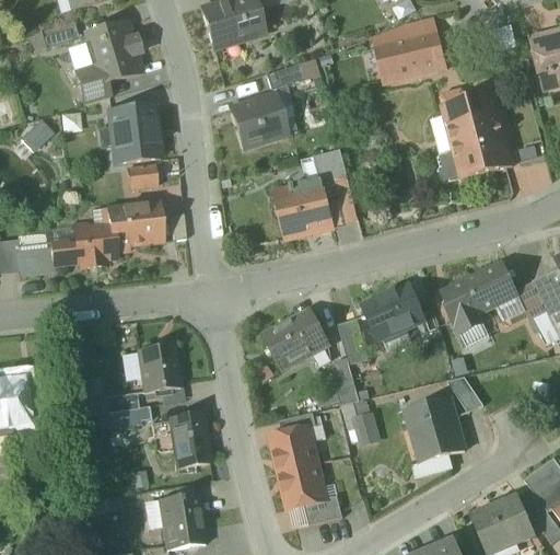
[(70,0),(72,9),(101,0),(70,0)]
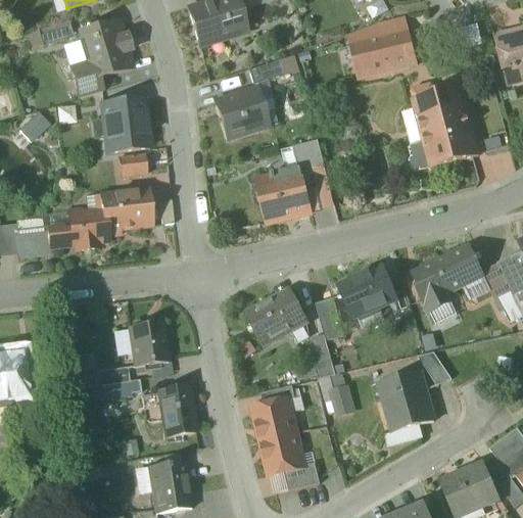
[(211,0),(187,7),(198,45),(200,44),(199,42),(230,33),(230,35),(247,30),(238,0),(211,0)]
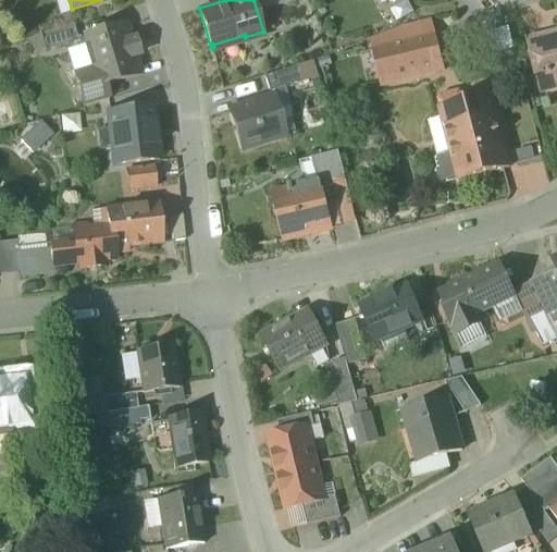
[(431,16),(406,22),(397,25),(410,75),(444,68),(444,66),(434,29),(431,16)]
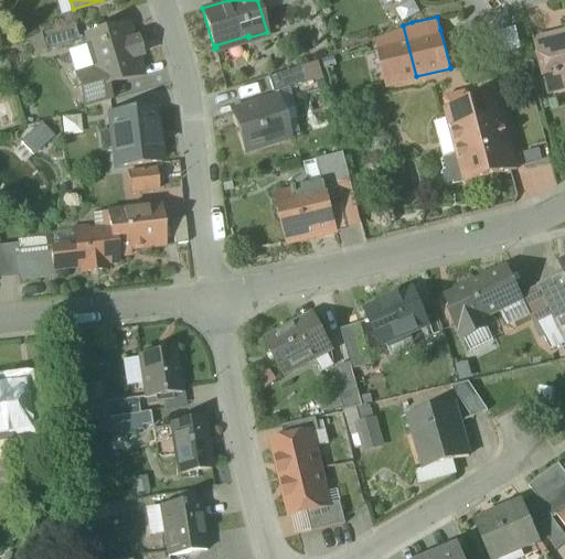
[(478,20),(440,30),(450,67),(450,68),(462,65),(465,77),(491,70),(478,20)]
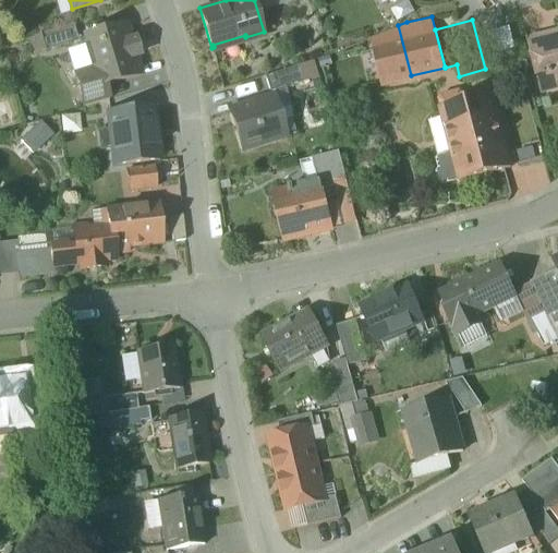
[(73,22),(40,32),(45,48),(79,37),(73,22)]
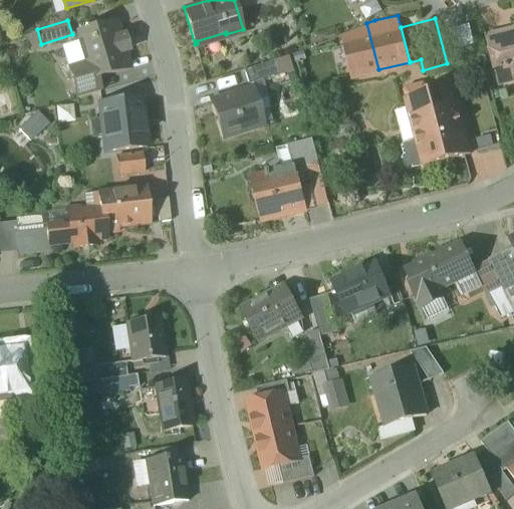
[(114,20),(77,31),(87,63),(69,68),(77,95),(100,89),(96,76),(129,66),(123,49),(127,48),(123,33),(119,35),(114,20)]
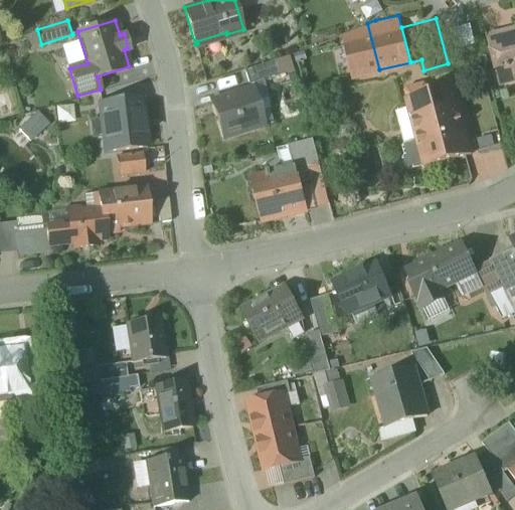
[(367,23),(342,33),(352,76),(379,69),(367,23)]
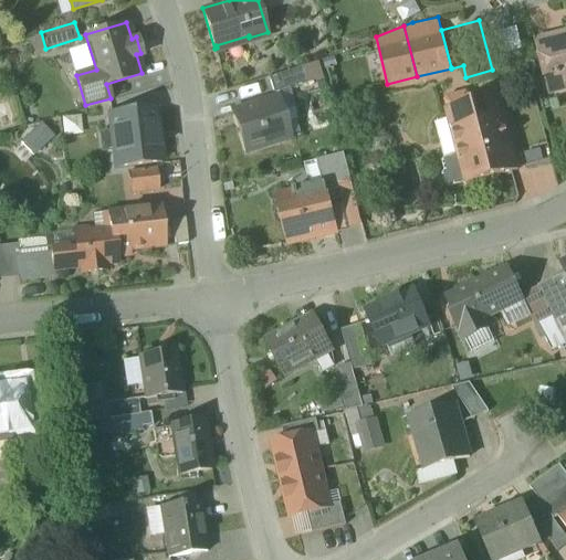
[(565,30),(536,38),(548,83),(565,77),(565,30)]
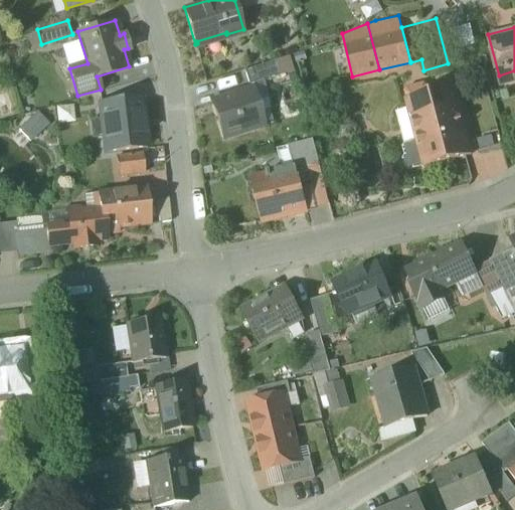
[(275,57),(244,67),(248,82),(280,72),(275,57)]
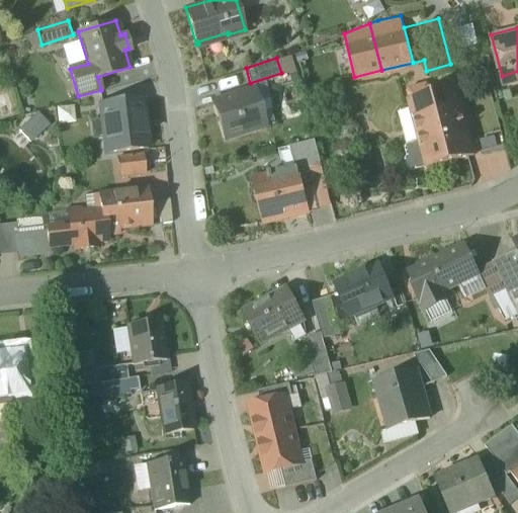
[(455,84),(409,96),(427,165),(473,152),(455,84)]
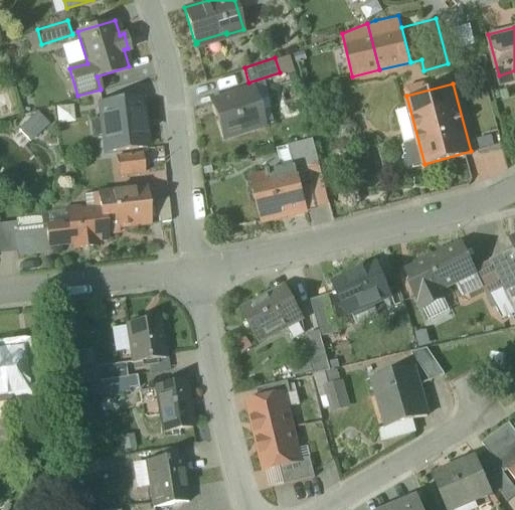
[(251,87),(212,99),(223,136),(263,123),(251,87)]
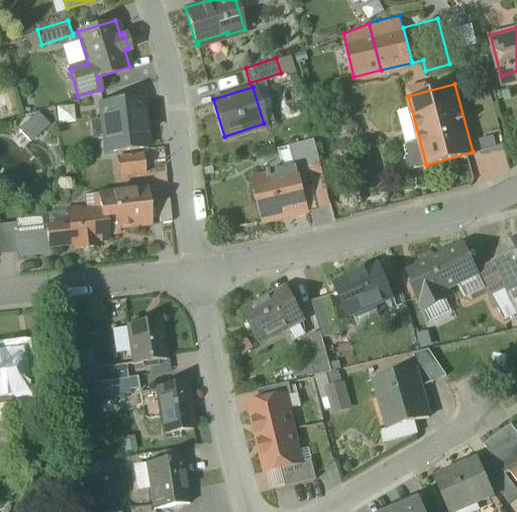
[(140,95),(105,97),(108,149),(143,147),(140,95)]
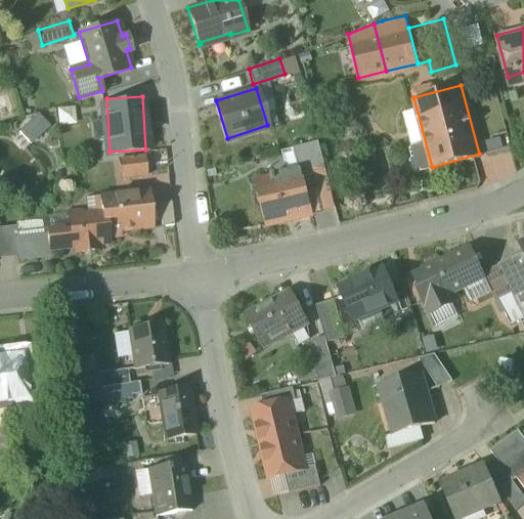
[(318,138),(294,145),(300,169),(301,169),(302,175),(326,169),(318,138)]
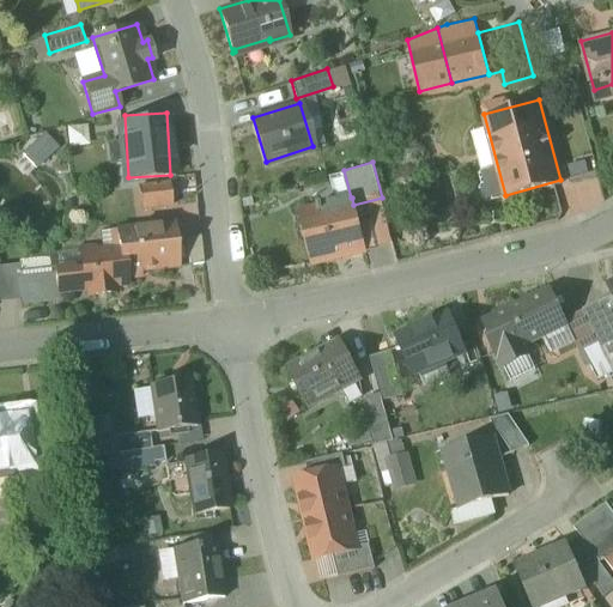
[(170,180),(139,183),(141,205),(173,201),(170,180)]
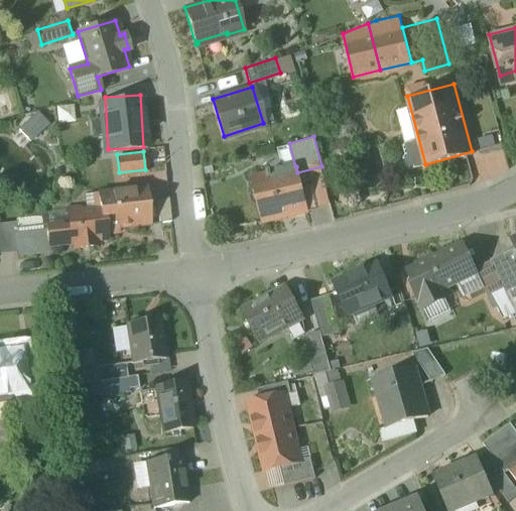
[(295,166),(270,172),(270,169),(267,170),(267,173),(253,176),(263,219),(306,209),(297,172),(296,166),(295,166)]
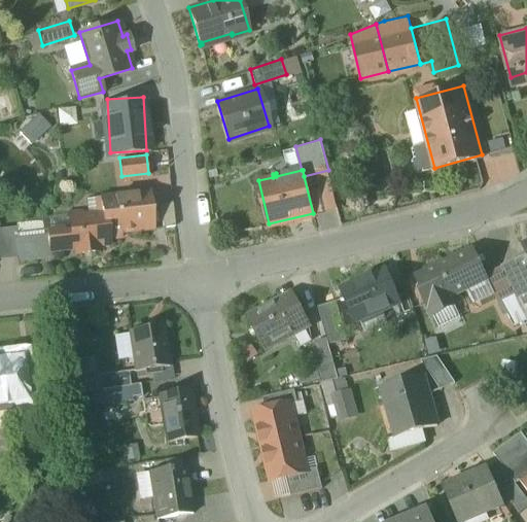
[(149,189),(101,196),(103,212),(86,214),(81,210),(68,211),(70,225),(47,229),(47,233),(46,233),(48,250),(51,250),(67,248),(67,246),(76,245),(76,251),(98,249),(98,243),(108,242),(108,237),(121,236),(120,231),(154,227),(149,189)]
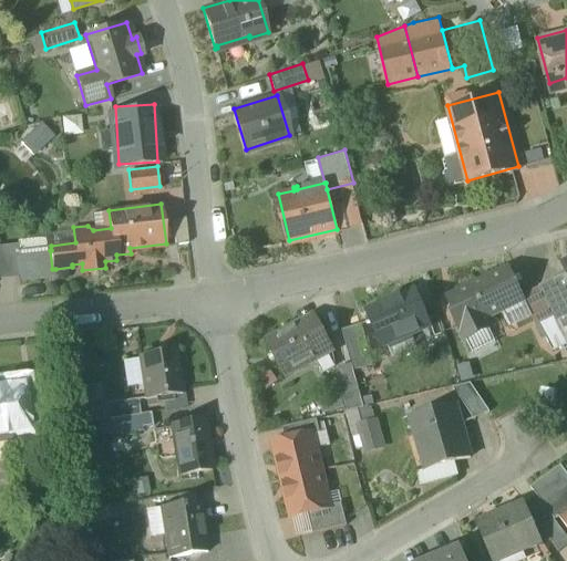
[(17,241),(0,243),(0,276),(18,274),(16,255),(19,253),(17,241)]
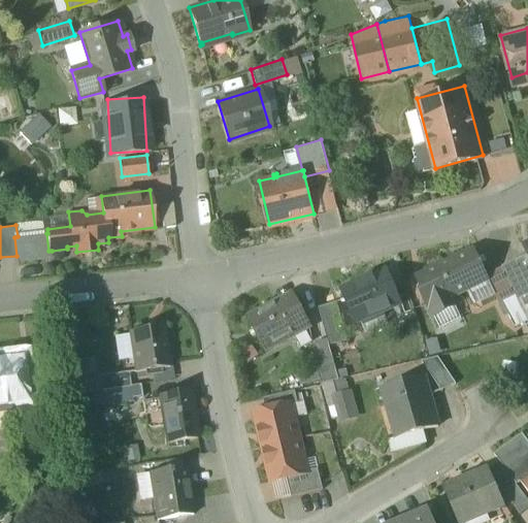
[(18,236),(14,237),(17,256),(18,260),(52,257),(52,251),(48,251),(46,233),(18,236)]
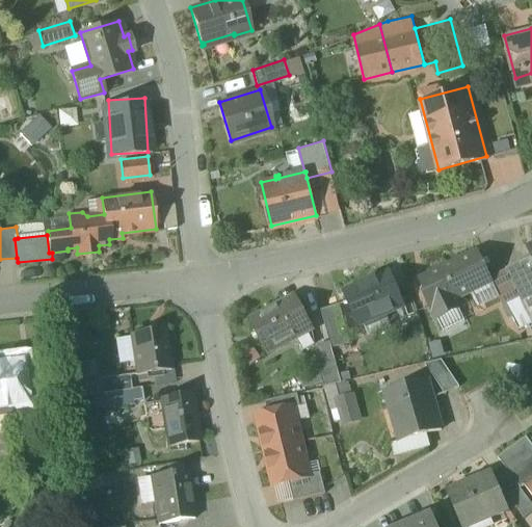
[(478,248),(441,266),(455,296),(456,296),(493,279),(478,248)]
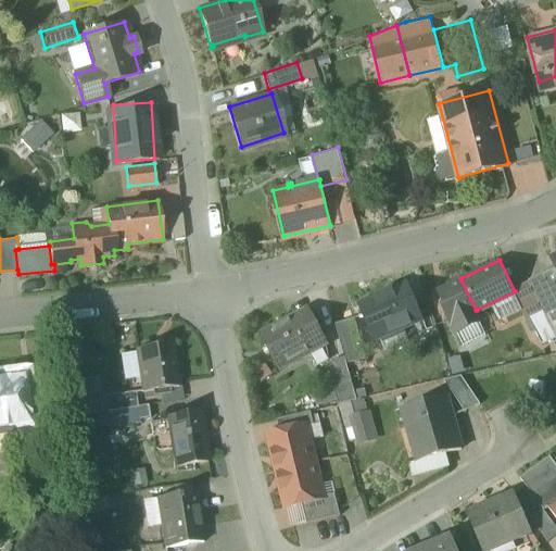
[(555,293),(544,270),(528,278),(542,308),(542,309),(545,313),(555,308),(555,293)]
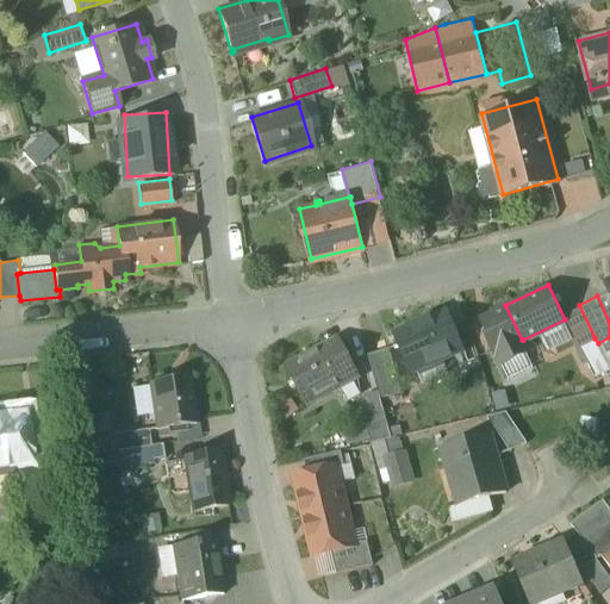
[(505,305),(483,317),(489,331),(487,335),(500,362),(528,349),(523,340),(522,340),(505,305)]
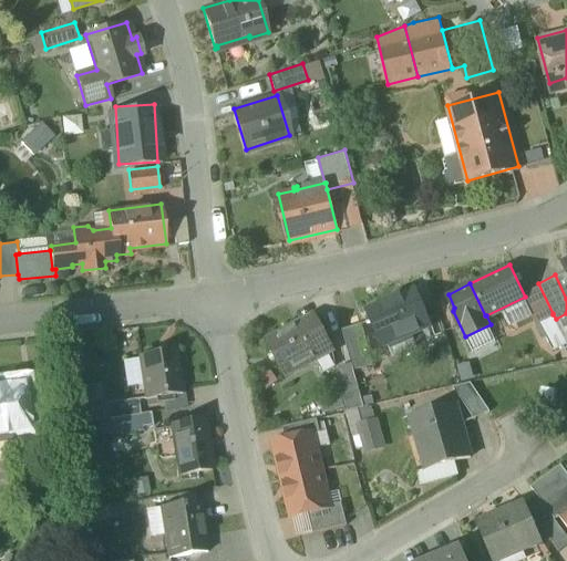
[(414,288),(368,308),(382,343),(429,323),(414,288)]
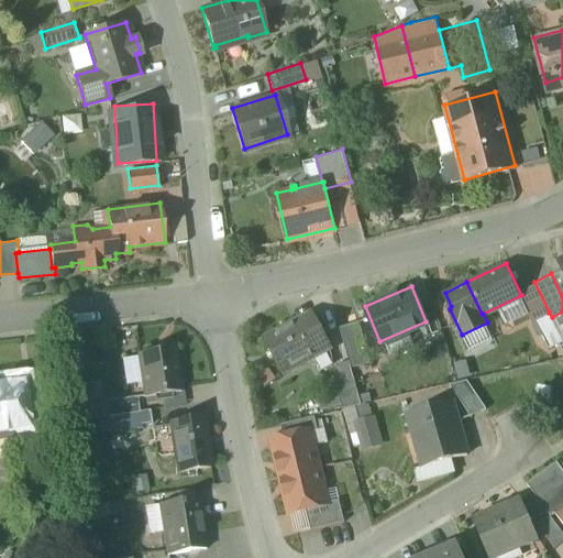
[(312,310),(264,338),(283,371),(331,345),(312,310)]
